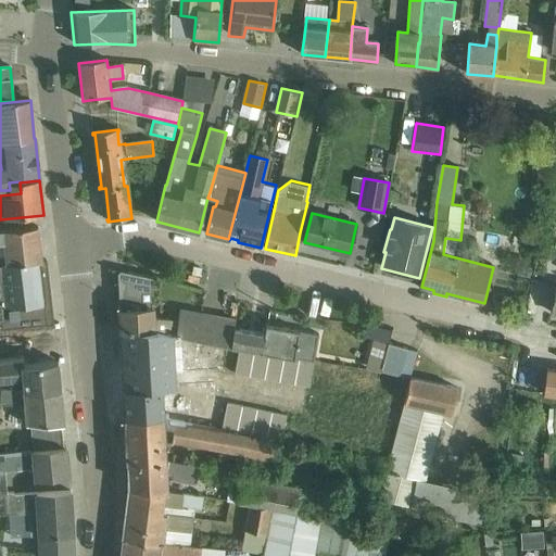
[(4,249),(40,245),(38,227),(0,230),(0,242),(3,242),(4,249)]
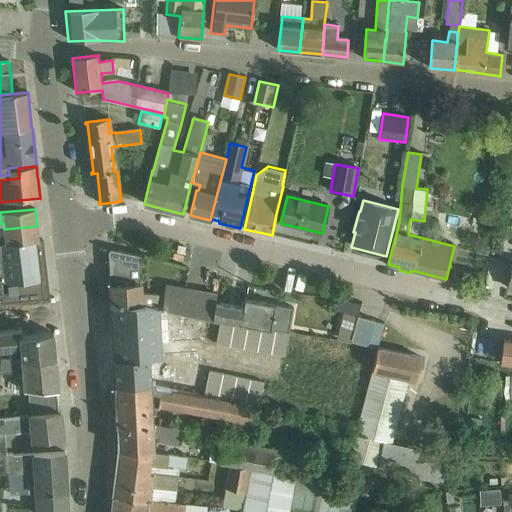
[(37,226),(4,229),(5,237),(0,237),(0,244),(39,241),(37,226)]
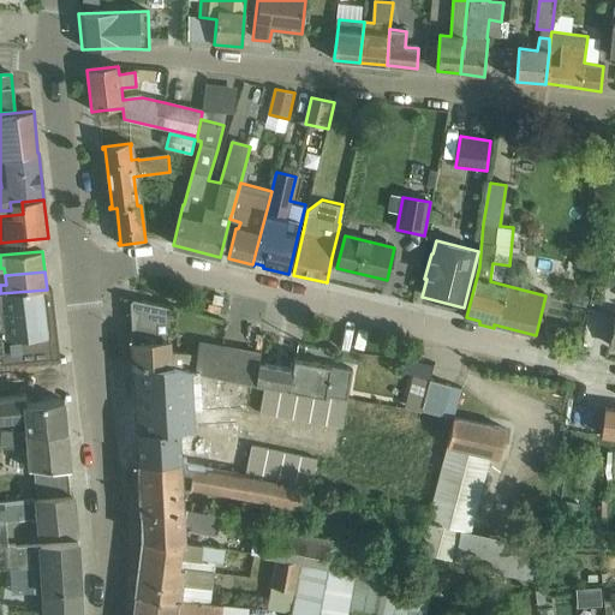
[(0,293),(0,354),(3,354),(4,364),(22,362),(23,363),(59,358),(52,288),(47,290),(0,293)]
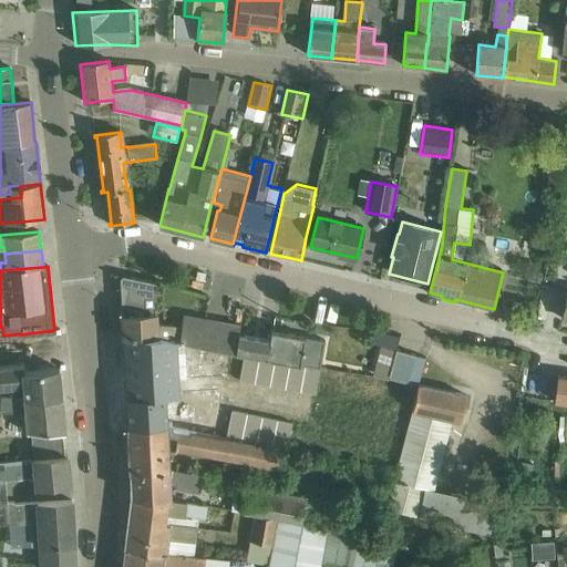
[(235,352),(238,336),(240,327),(183,317),(182,326),(158,322),(155,284),(123,277),(120,279),(123,338),(160,337),(235,352)]
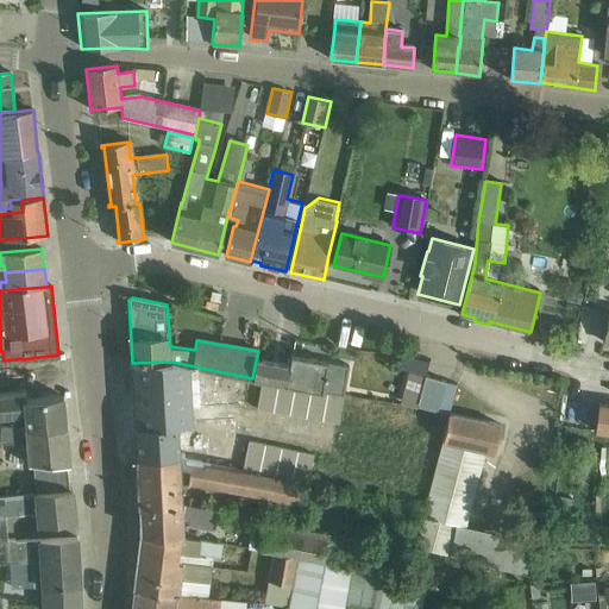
[(4,368),(0,366),(0,396),(26,394),(27,399),(33,399),(63,396),(63,394),(61,394),(60,383),(62,382),(61,380),(60,380),(58,372),(61,372),(60,369),(58,369),(57,358),(58,358),(58,355),(23,359),(22,358),(4,360),(4,368)]
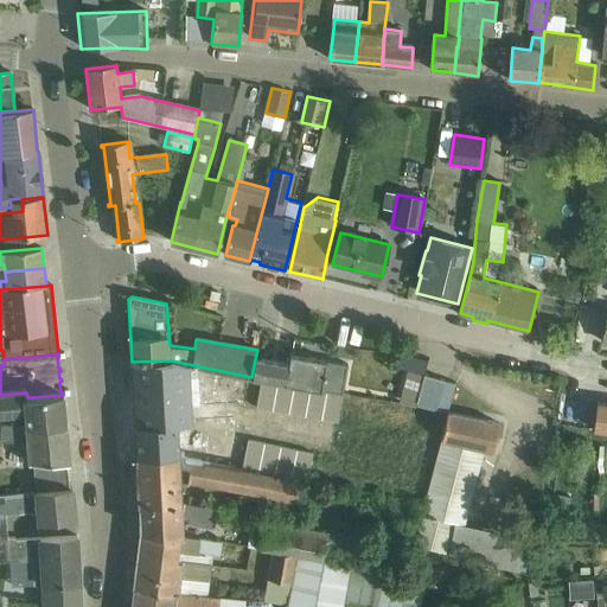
[(255,359),(251,377),(342,395),(347,365),(289,355),(288,365),(255,359)]
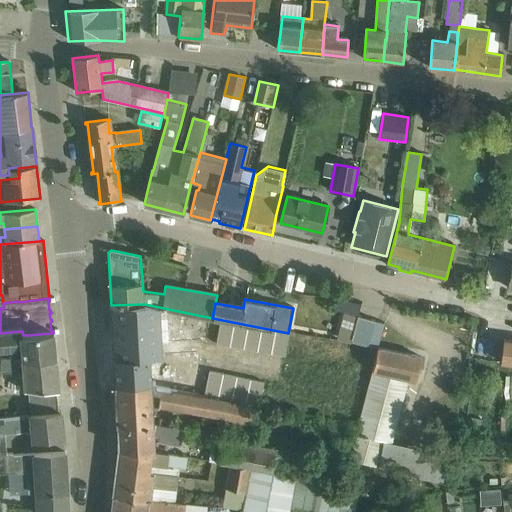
[(350,343),(357,316),(361,304),(349,301),(337,300),(334,310),(343,312),(336,340),(350,343)]
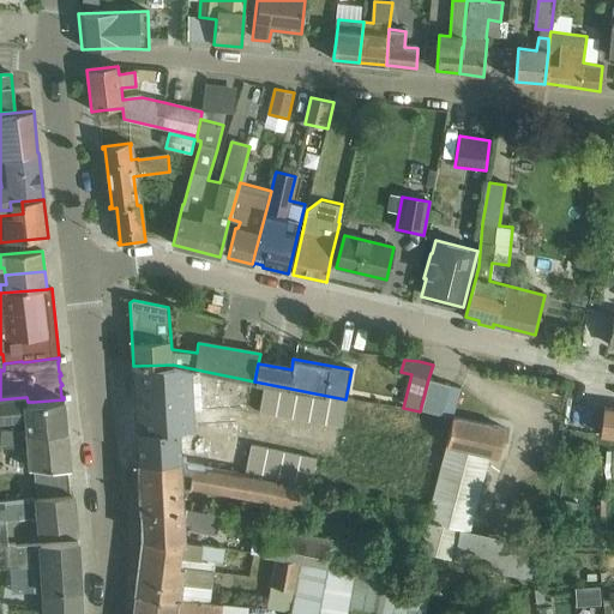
[(428,379),(420,411),(452,417),(461,389),(428,379)]
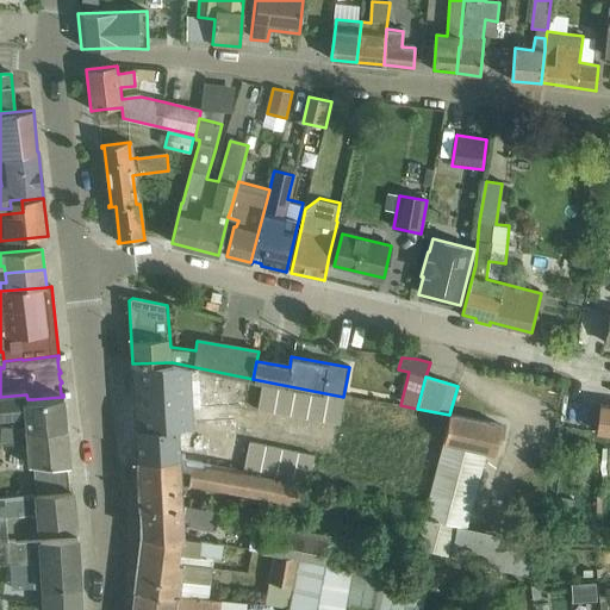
[(27,399),(26,394),(0,397),(0,419),(25,417),(26,429),(68,430),(63,397),(33,399),(26,400),(27,399)]
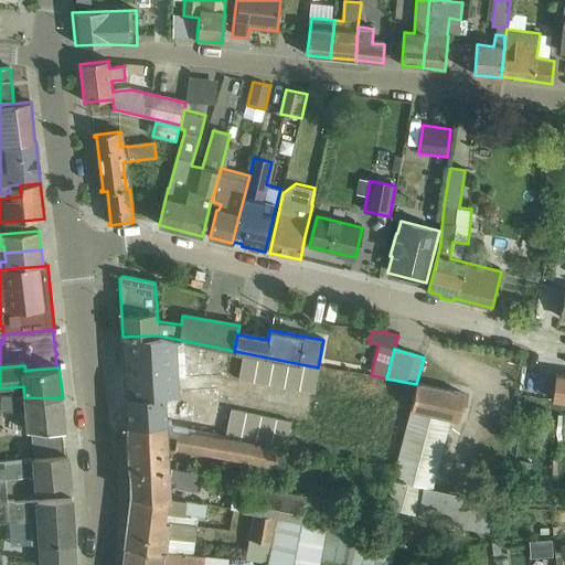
[(564,401),(564,377),(553,376),(551,400),(564,401)]
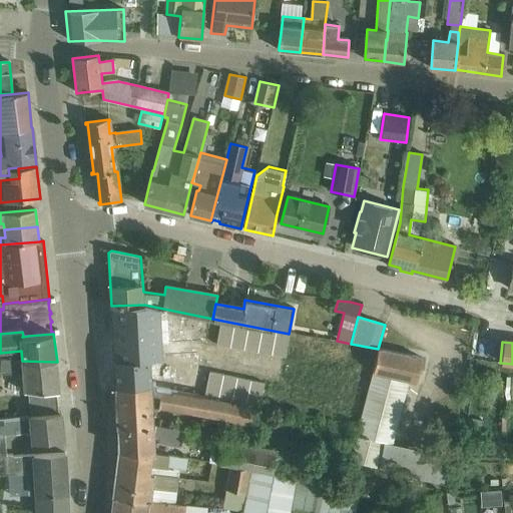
[(155,387),(161,389),(189,395),(186,345),(121,346),(124,386),(154,384),(155,387)]
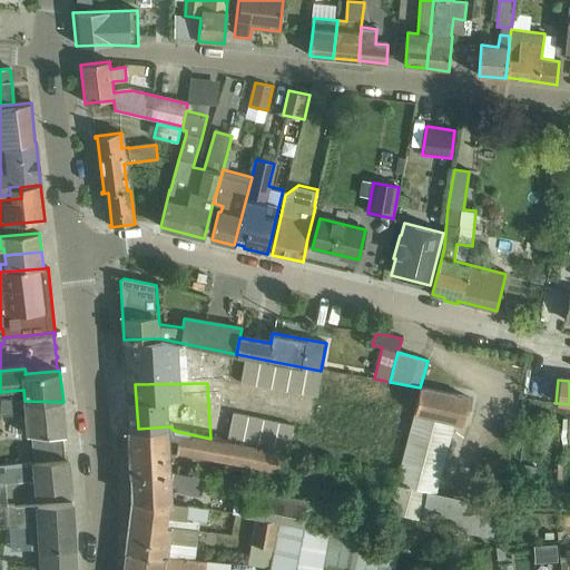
[(412,421),(401,469),(391,513),(421,521),(420,524),(492,538),(499,507),(435,494),(454,423),(461,425),(468,399),(420,387),(418,396),(412,421)]
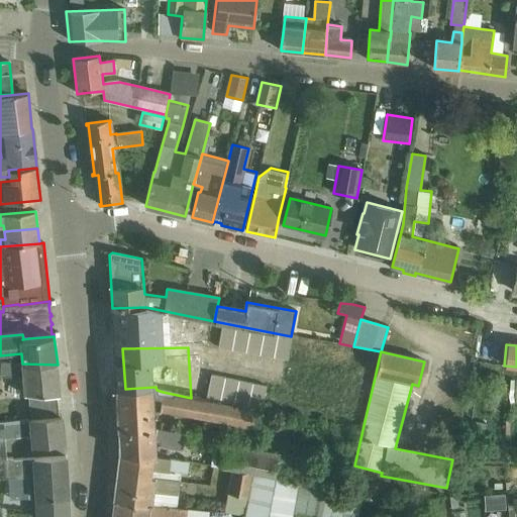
[(22,364),(1,363),(1,377),(8,377),(22,377),(24,395),(29,394),(32,418),(60,416),(58,395),(61,395),(58,365),(22,364)]
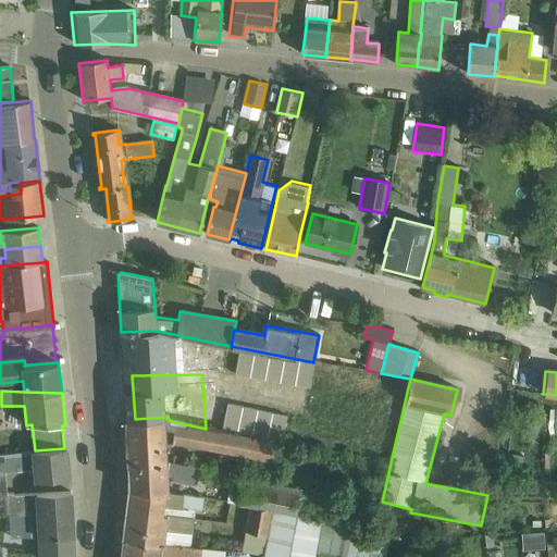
[(256,437),(275,442),(280,418),(263,415),(256,437)]
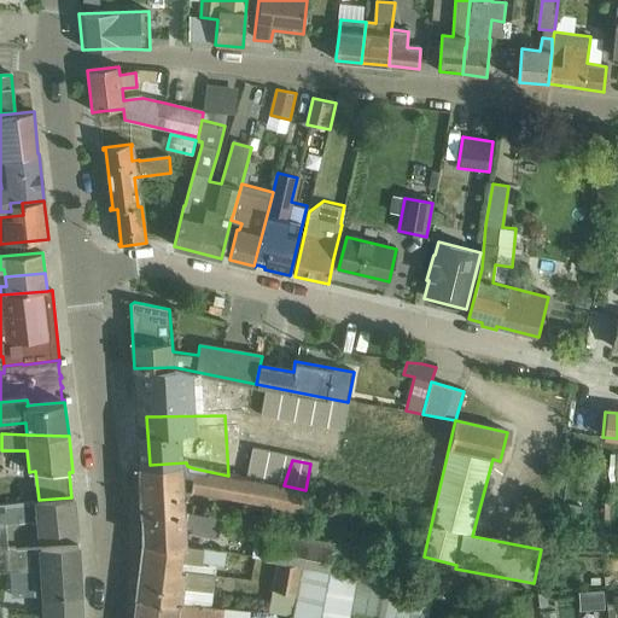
[(186,462),(150,465),(139,465),(141,514),(185,512),(184,490),(191,491),(194,468),(187,466),(186,462)]
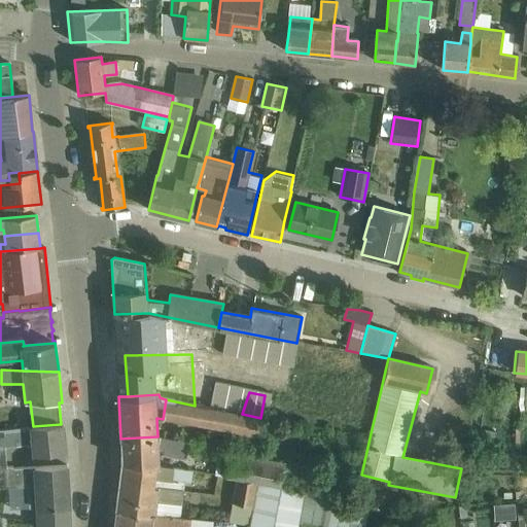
[(166,399),(163,419),(208,427),(207,433),(261,443),(266,419),(260,418),(242,414),(195,406),(166,399)]
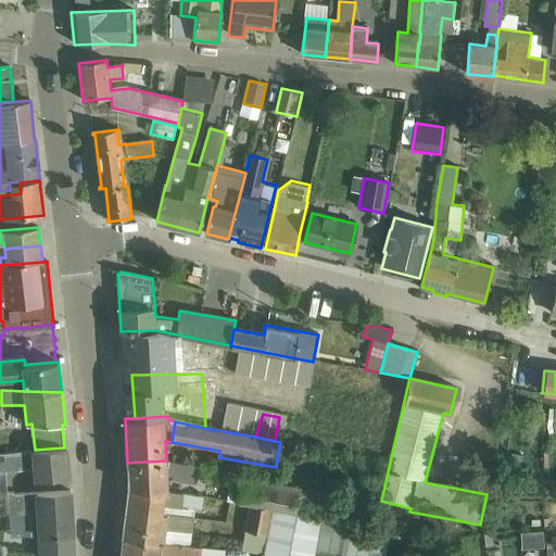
[(366,449),(379,452),(382,436),(370,431),(366,449)]
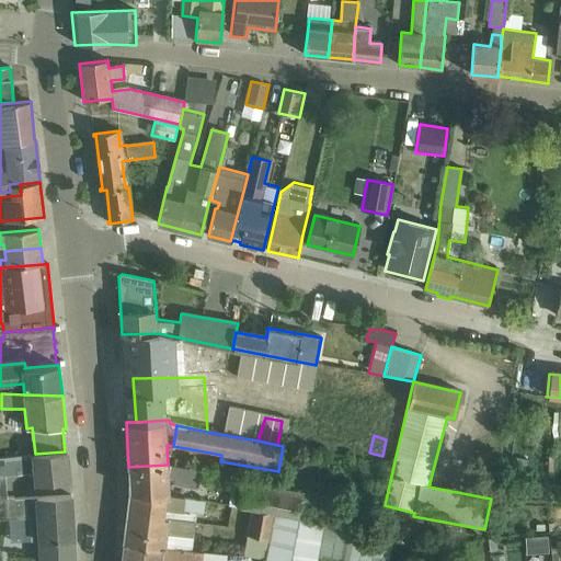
[(65,451),(35,454),(0,457),(0,497),(8,497),(6,476),(34,473),(35,484),(70,481),(68,451),(65,451)]
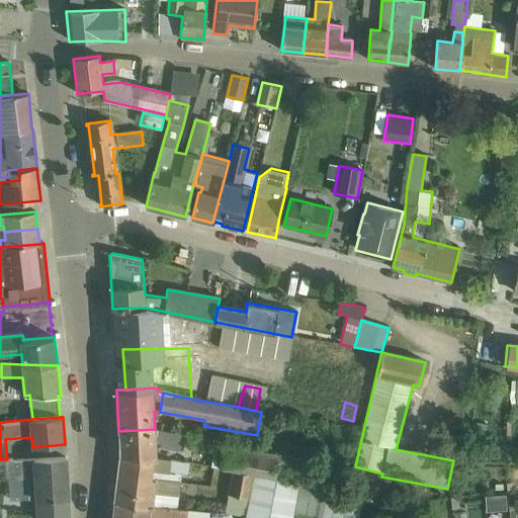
[(155,429),(118,431),(119,454),(156,459),(156,442),(160,443),(159,449),(187,454),(189,447),(194,448),(197,436),(159,429),(155,429)]
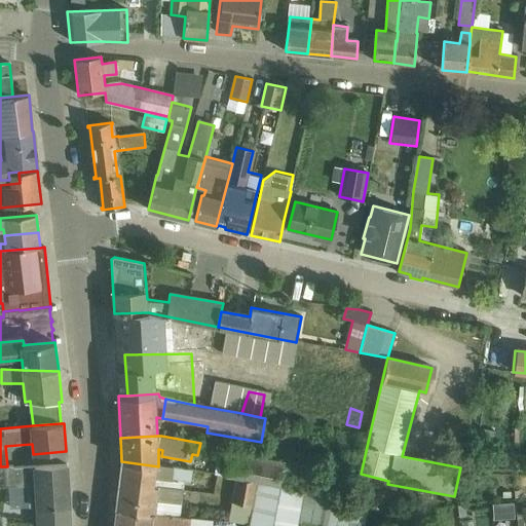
[(236,479),(278,486),(284,461),(229,450),(227,460),(217,458),(214,474),(236,479)]
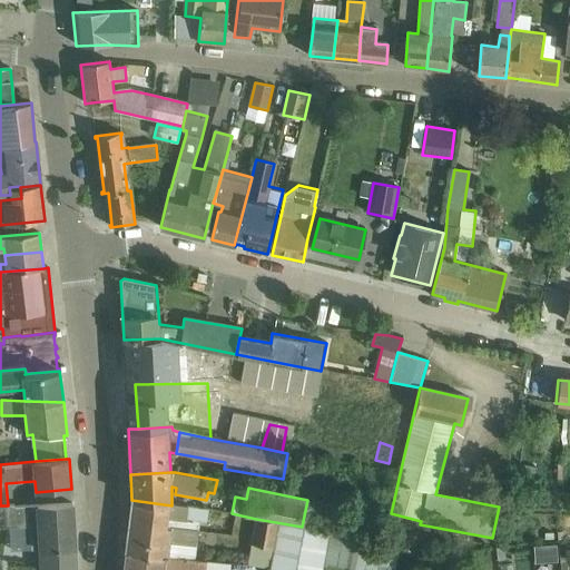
[(131,524),(198,534),(199,522),(206,522),(207,510),(172,505),(131,500),(129,523),(131,524)]
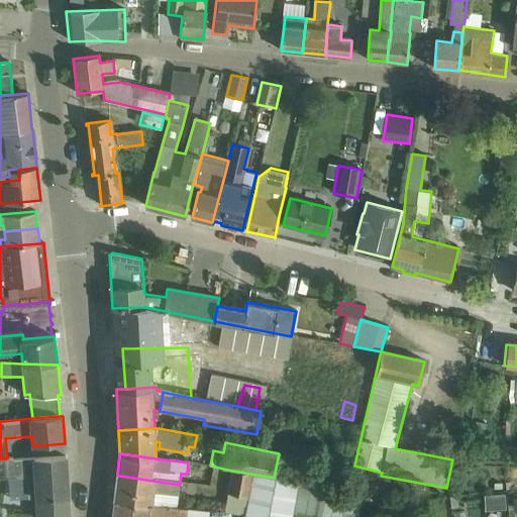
[(7,458),(0,458),(0,478),(17,478),(17,479),(27,478),(28,499),(35,499),(36,514),(68,516),(68,498),(69,497),(66,456),(14,459),(14,458),(7,458)]
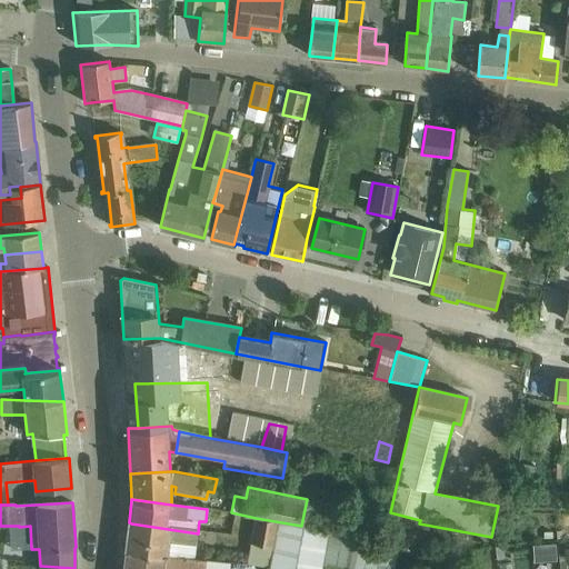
[(301,526),(256,518),(247,563),(270,566),(269,568),(321,568),(323,562),(357,568),(376,568),(377,568),(393,568),(398,546),(301,526)]
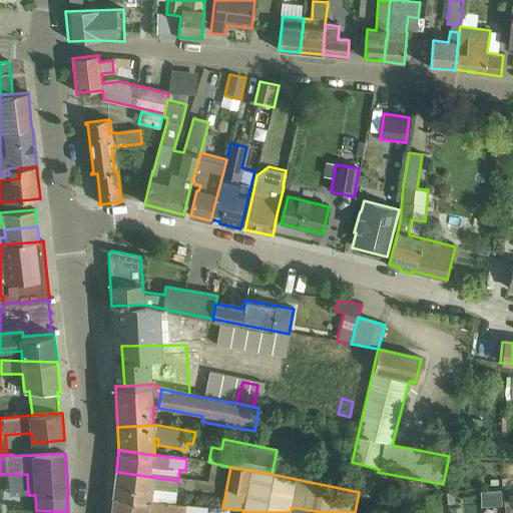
[(113,497),(175,503),(178,481),(118,472),(116,471),(113,497)]
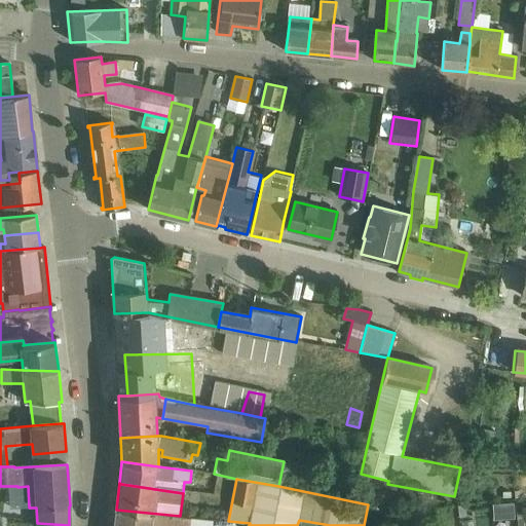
[(361,488),(358,497),(380,505),(384,495),(361,488)]
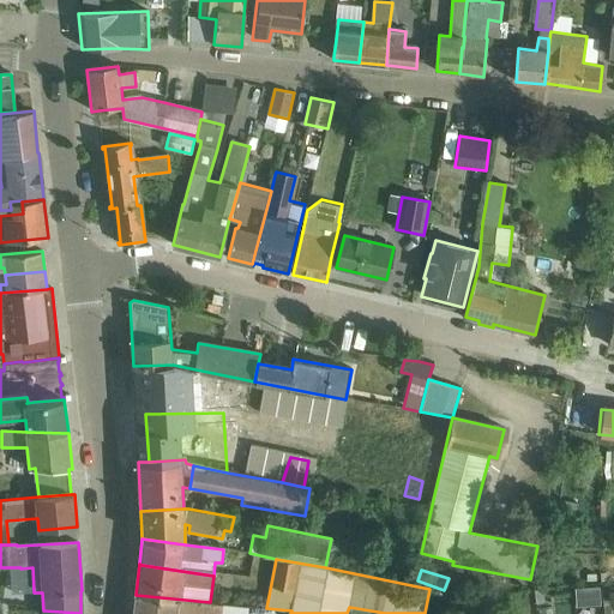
[(563,600),(588,600),(587,582),(563,582),(563,600)]
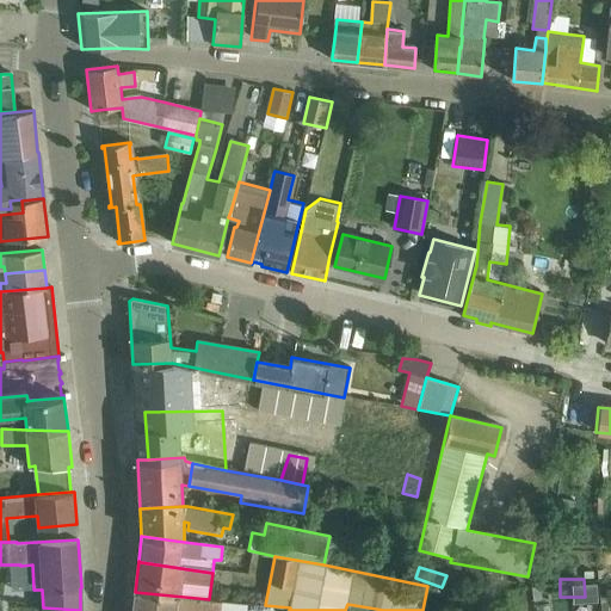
[(133,609),(148,610),(245,610),(246,605),(209,599),(135,592),(133,609)]
